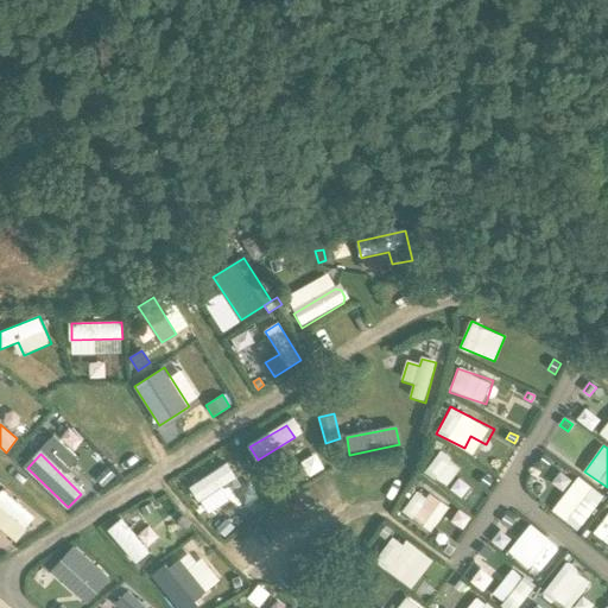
[(552,460),(544,454),(538,462),(546,468),(552,460)]
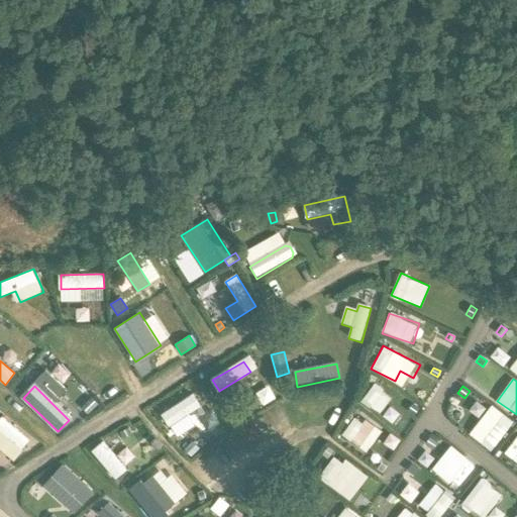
[(171,426),(201,406),(193,394),(163,414),(171,426)]
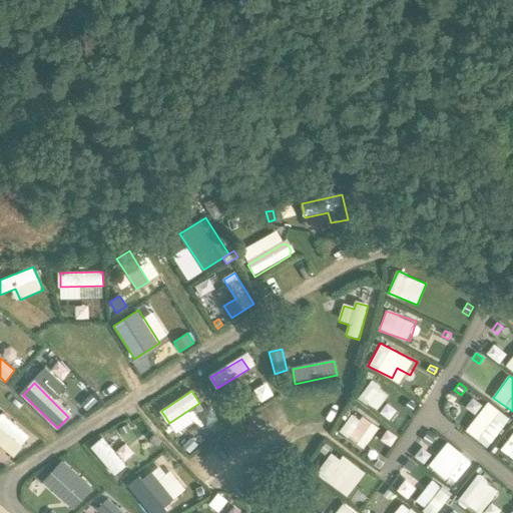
[(91,395),(81,404),(87,410),(97,401),(91,395)]
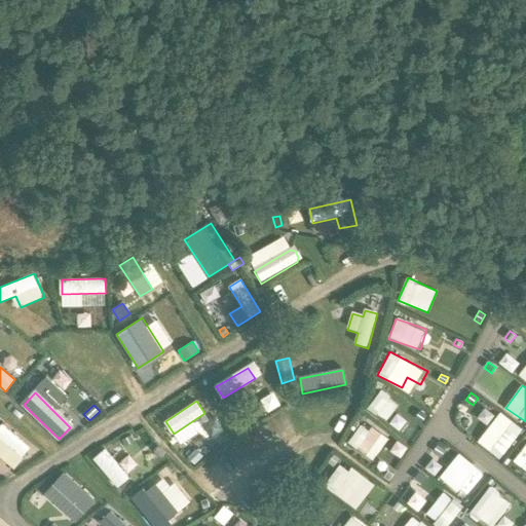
[(477,441),(501,458),(524,428),(500,410),(477,441)]
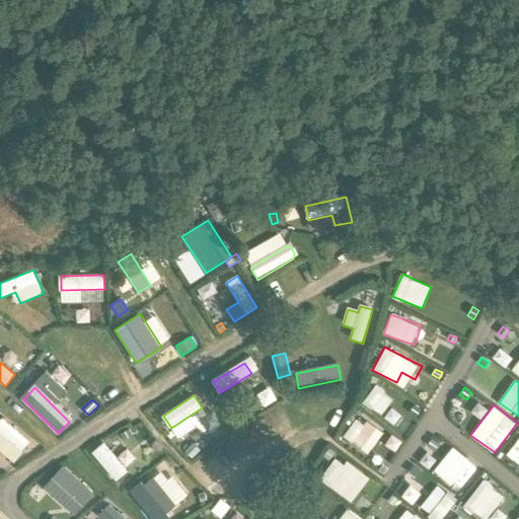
[(395,424),(402,413),(389,405),(382,417),(395,424)]
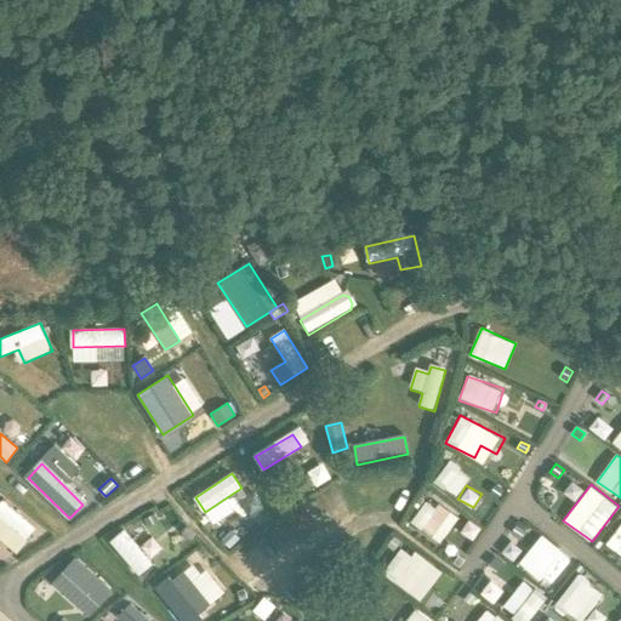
[(503,490),(495,485),(489,494),(497,500),(503,490)]
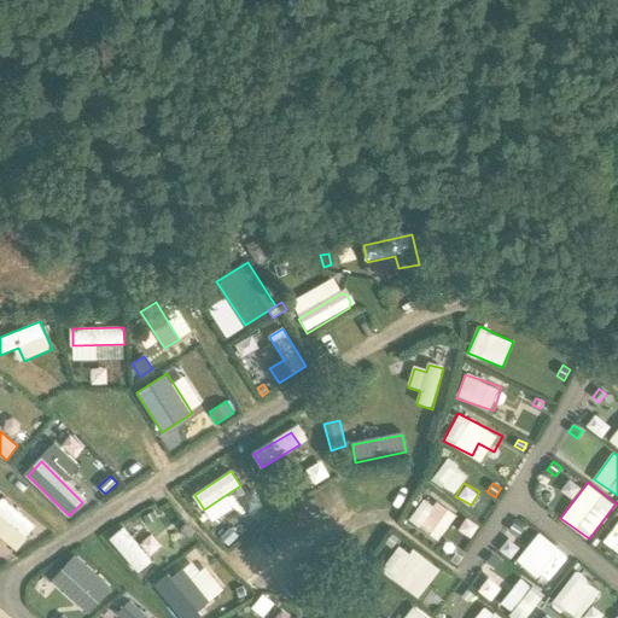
[(423,496),(409,523),(442,540),(455,512),(423,496)]
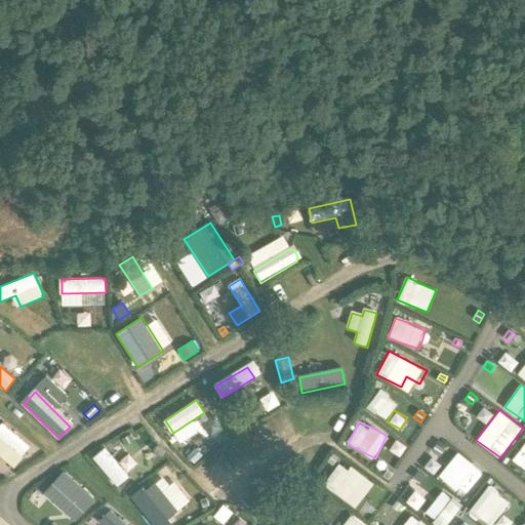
[(0,456),(14,469),(24,457),(22,456),(30,446),(2,423),(0,426),(0,456)]
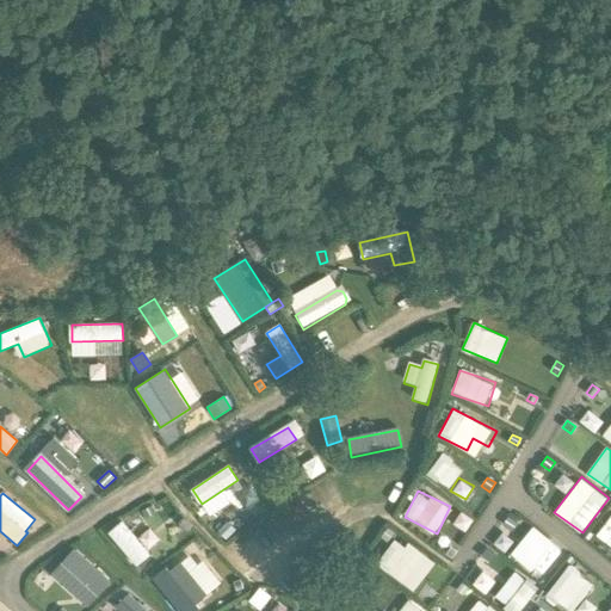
[(153,505),(142,511),(146,518),(156,512),(153,505)]
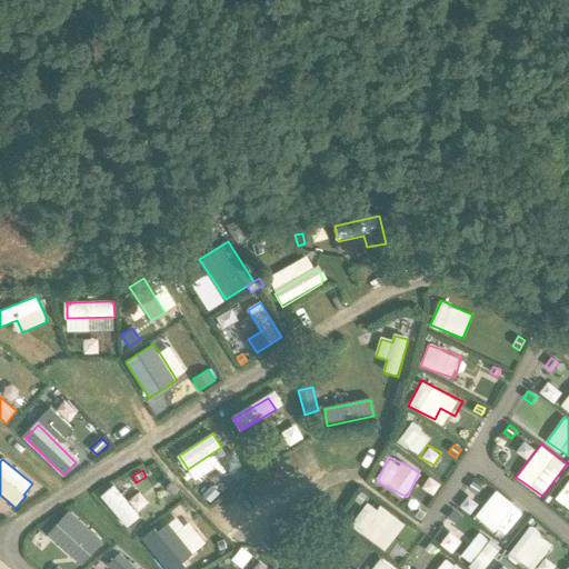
[(568,476),(555,496),(568,506),(568,476)]
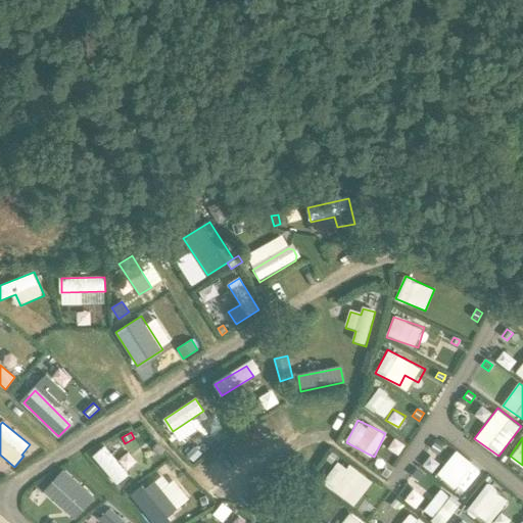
[(442,446),(435,442),(431,449),(437,455),(442,446)]
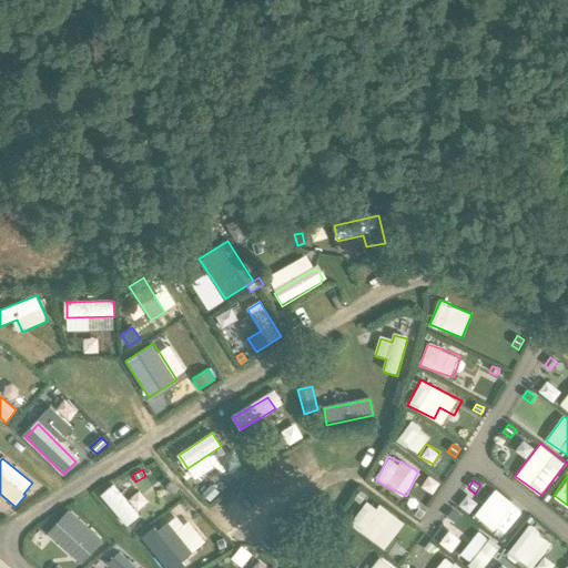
[(113,485),(101,495),(127,525),(139,515),(113,485)]
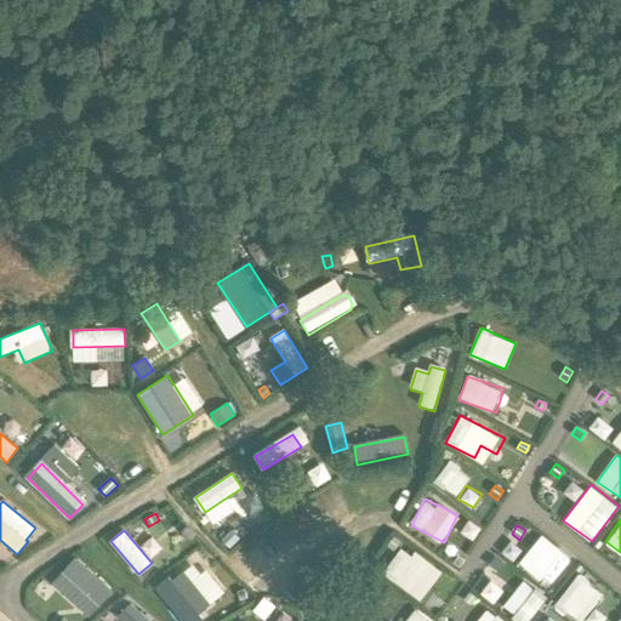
[(232,531),(222,540),(231,548),(239,539),(232,531)]
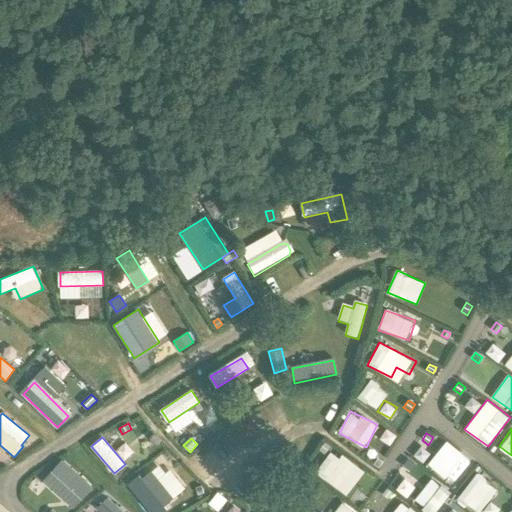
[(325,443),(319,450),(325,454),(330,446),(325,443)]
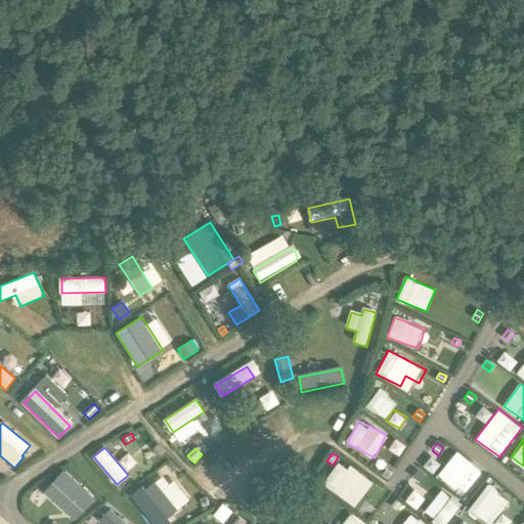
[(354,508),(374,483),(341,457),(322,482),(354,508)]
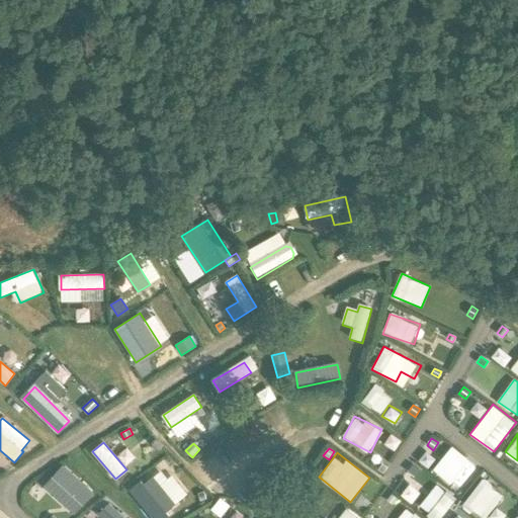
[(453,452),(439,470),(462,489),(477,469),(453,452)]
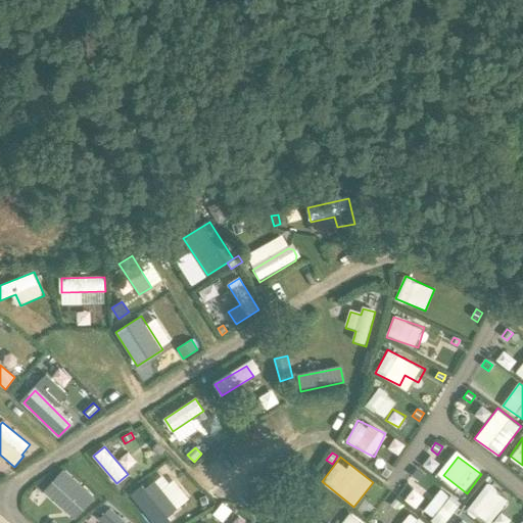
[(391,472),(386,468),(382,475),(386,478),(391,472)]
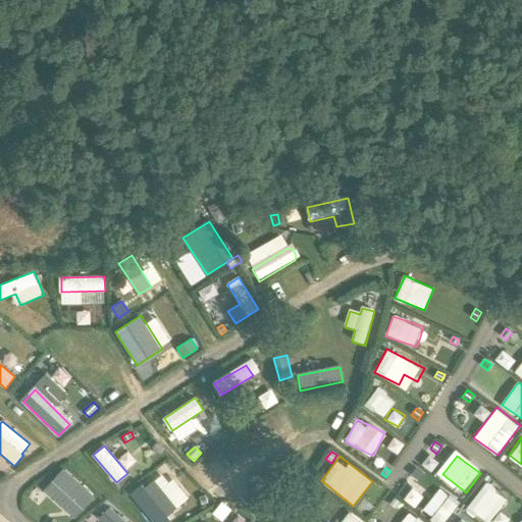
[(423,473),(416,468),(411,475),(418,479),(423,473)]
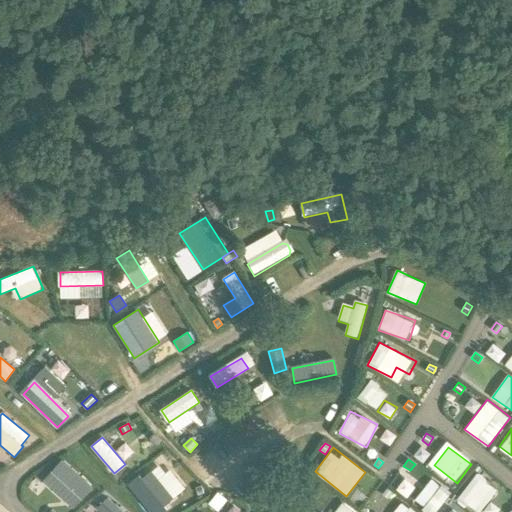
[(92,488),(62,461),(52,472),(82,499),(92,488)]
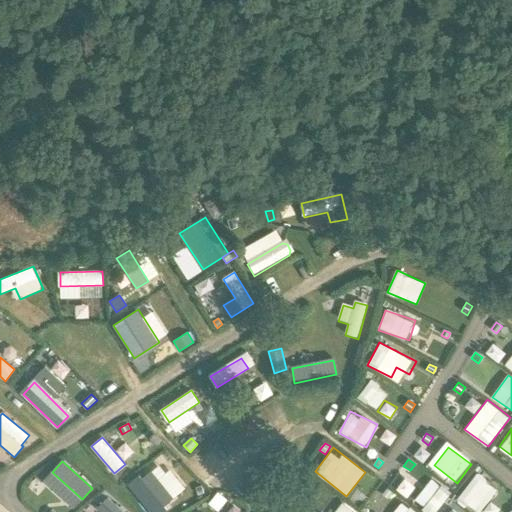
[(140,475),(129,483),(152,511),(163,511),(167,509),(164,506),(173,499),(151,471),(142,478),(140,475)]
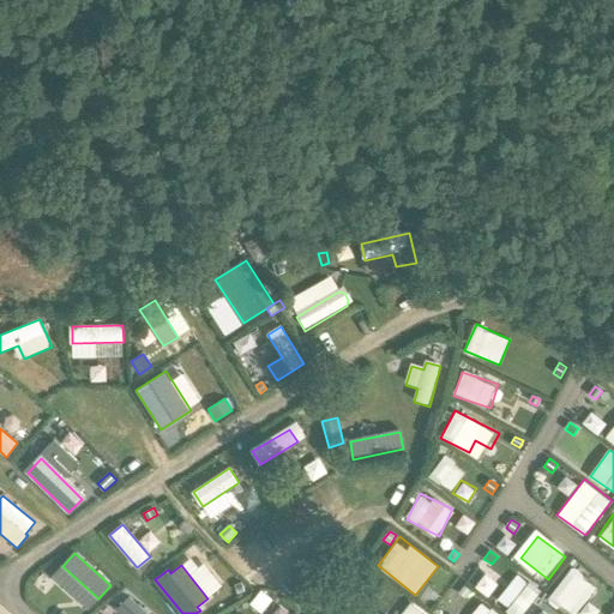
[(570,613),(595,613),(600,607),(589,602),(599,583),(567,567),(549,603),(570,613)]
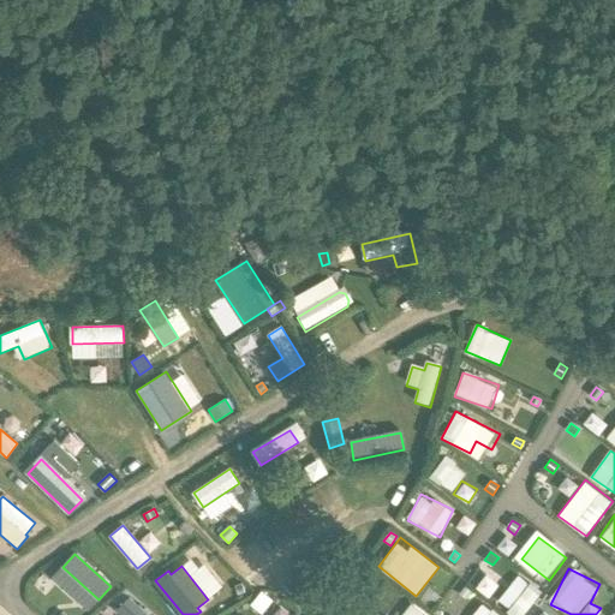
[(513,573),(500,603),(525,614),(526,614),(541,586),(513,573)]
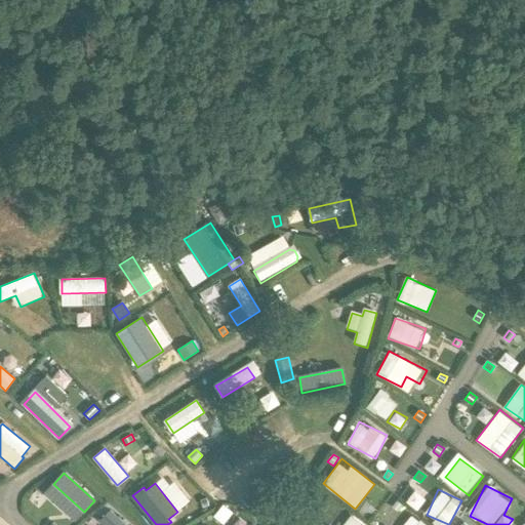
[(306,496),(288,520),(295,524),(298,524),(316,503),(306,496)]
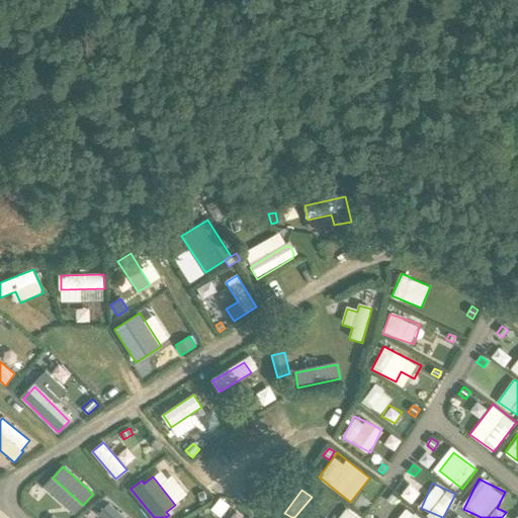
[(397,498),(392,495),(386,501),(392,505),(397,498)]
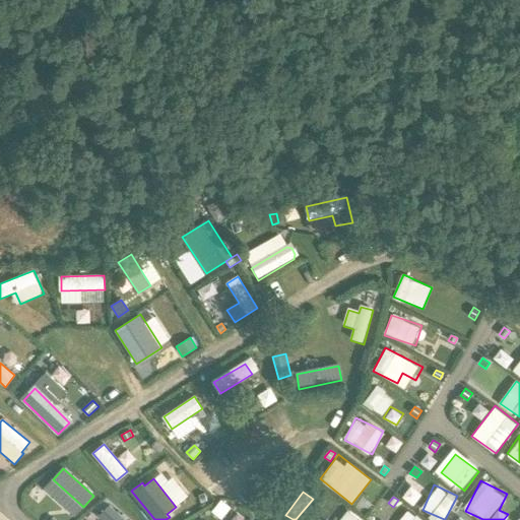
[(221,501),(212,512),(221,519),(231,508),(221,501)]
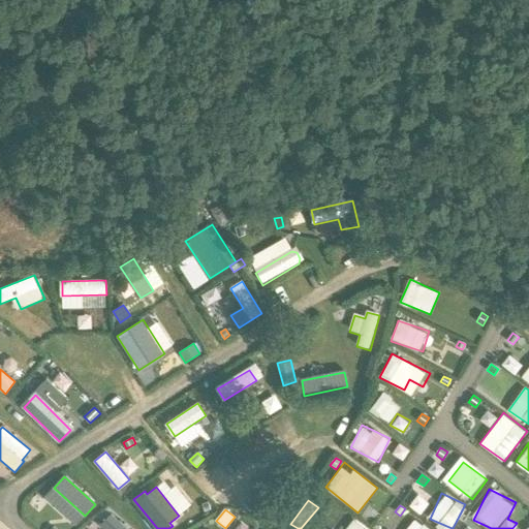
[(127,528),(112,515),(102,526),(104,528),(127,528)]
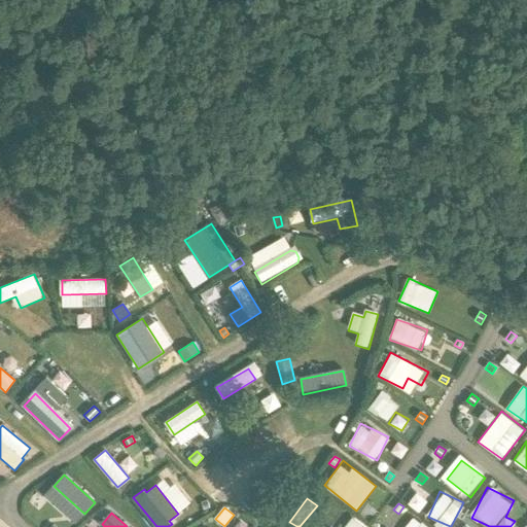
[(431,526),(415,514),(405,526),(431,526)]
